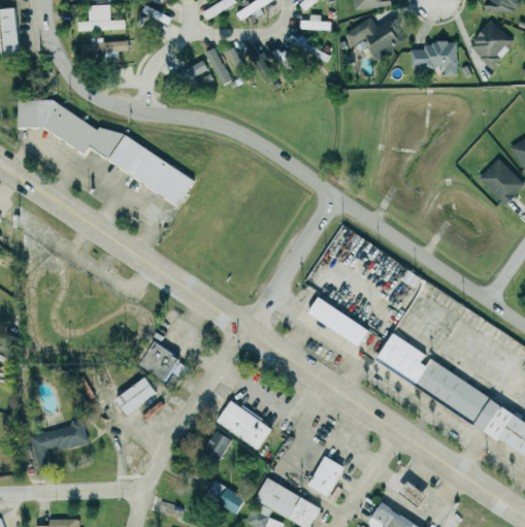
[(262,13),(259,8),(271,0),(253,0),(234,12),(242,26),(262,13)]
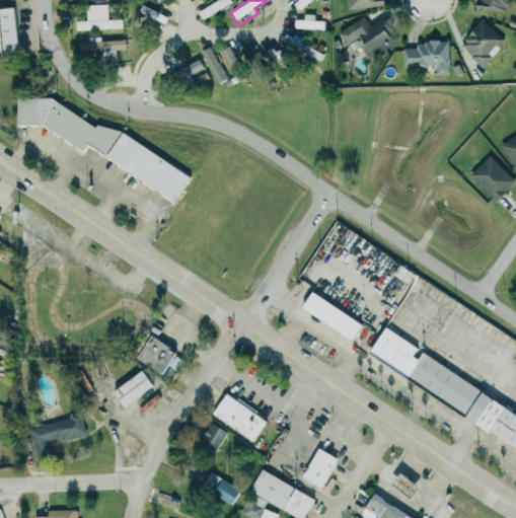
[(309,0),(293,0),(292,1),(300,9),(309,0)]
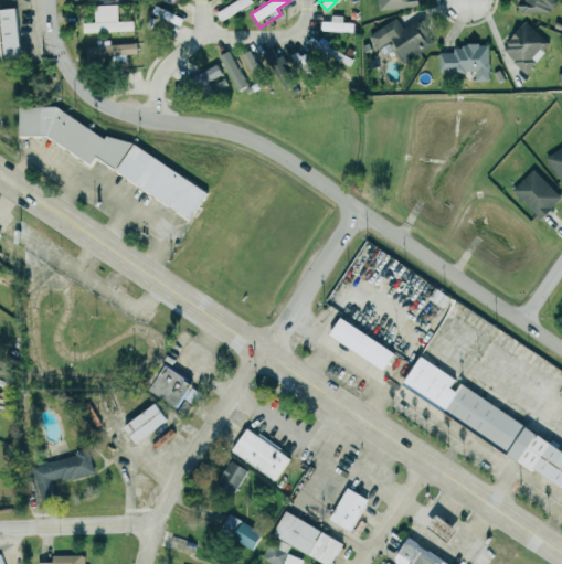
[(375,0),(378,11),(417,6),(416,0),(375,0)]
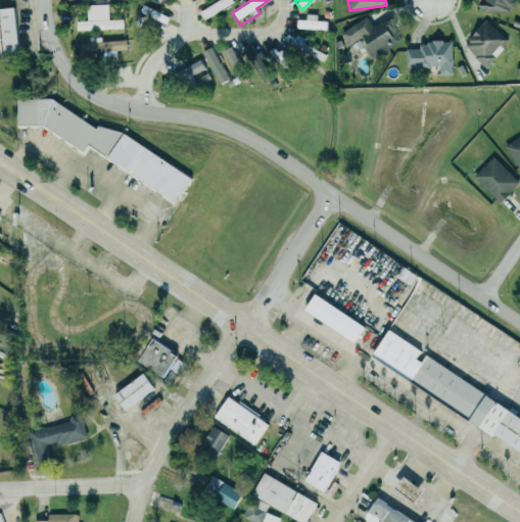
[(477,0),(478,12),(512,11),(511,0),(477,0)]
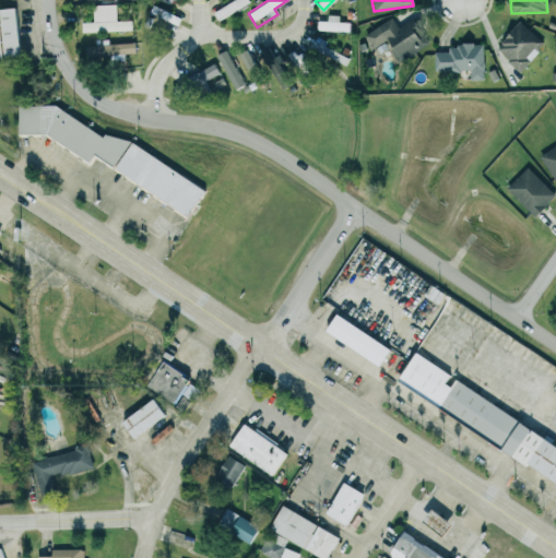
[(115,4),(92,6),(93,23),(82,23),(82,33),(131,31),(131,21),(115,22),(115,4)]
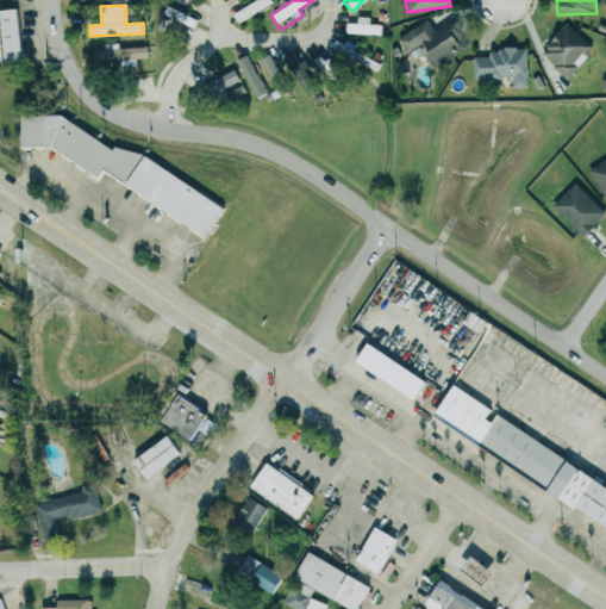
[(0,64),(24,62),(18,8),(0,10),(0,64)]
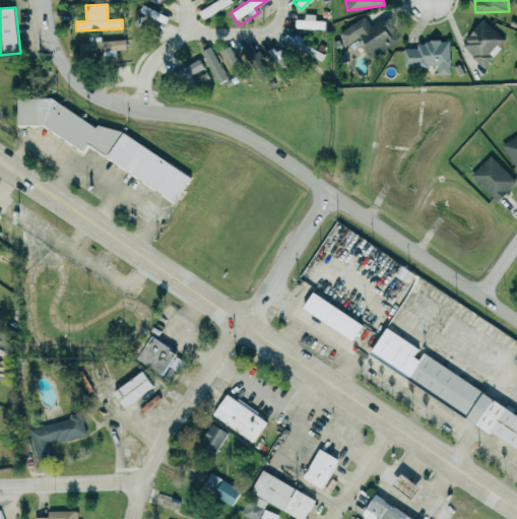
[(324,20),(314,20),(314,14),(303,14),(303,20),(294,19),(294,28),(324,29),(324,20)]
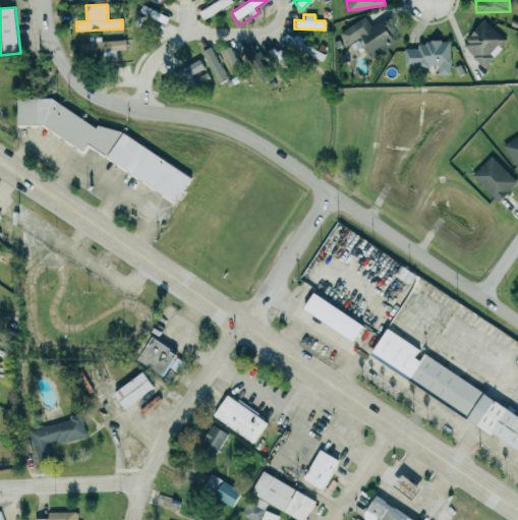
[(339,33),(351,51),(360,45),(370,59),(400,40),(384,16),(370,26),(363,16),(339,33)]
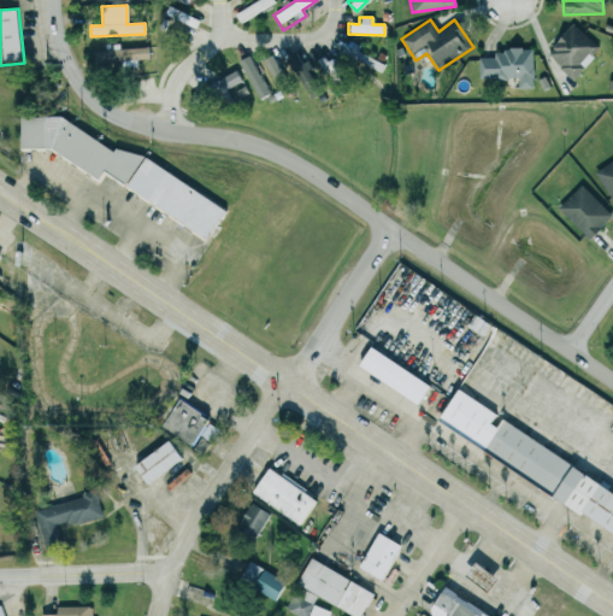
[(544,53),(572,78),(599,50),(571,24),(544,53)]
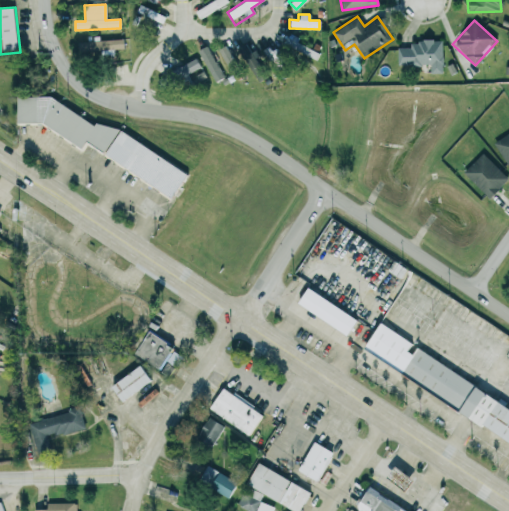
[(315,60),(318,53),(296,43),(298,37),(288,33),(282,47),(315,60)]
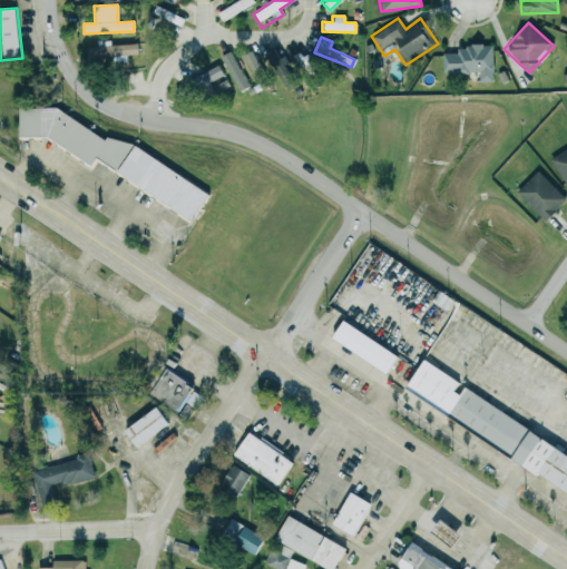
[(85,46),(85,65),(126,64),(126,56),(138,55),(137,45),(85,46)]
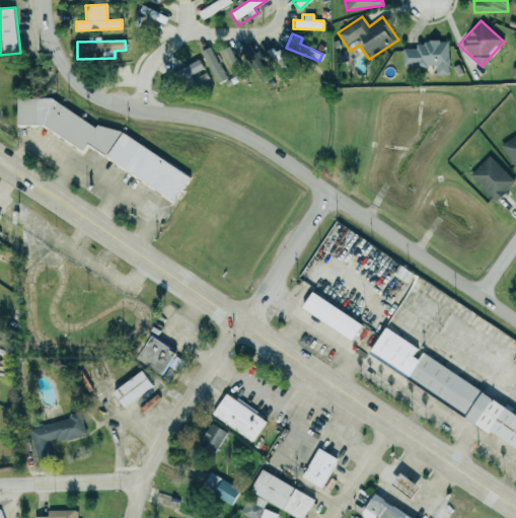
[(401,49),(402,68),(436,67),(436,74),(448,74),(447,42),(416,42),(416,49),(401,49)]
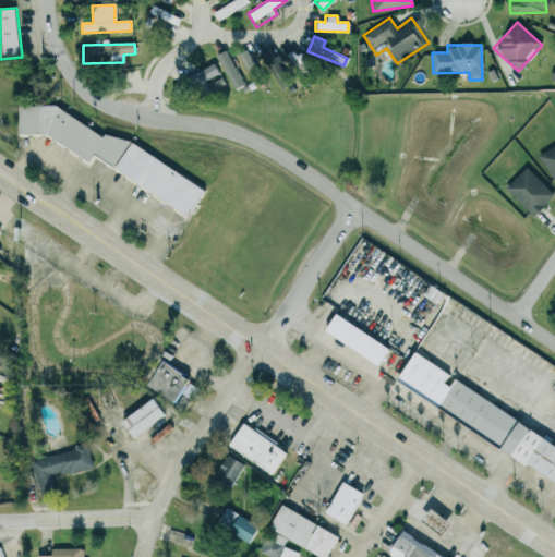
[(278,68),(267,47),(257,52),(268,73),(278,68)]
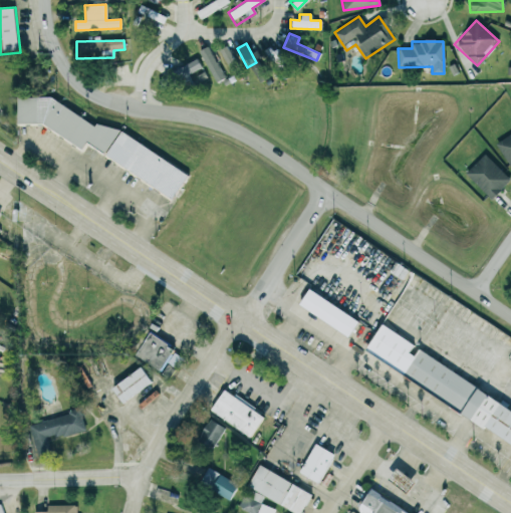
[(231,77),(241,72),(228,45),(218,49),(231,77)]
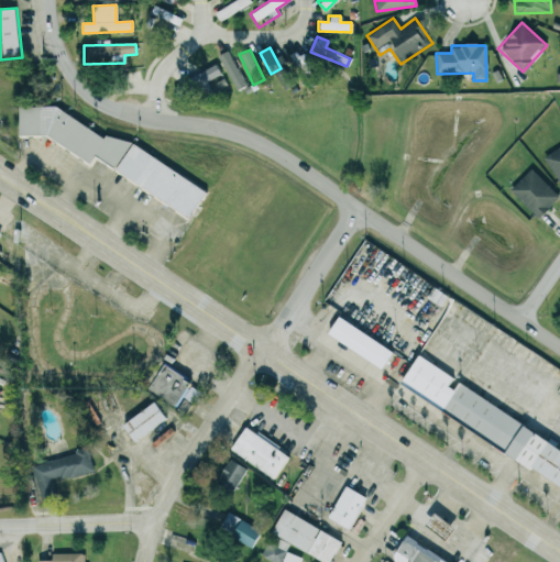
[(220,73),(213,63),(172,90),(178,100),(220,73)]
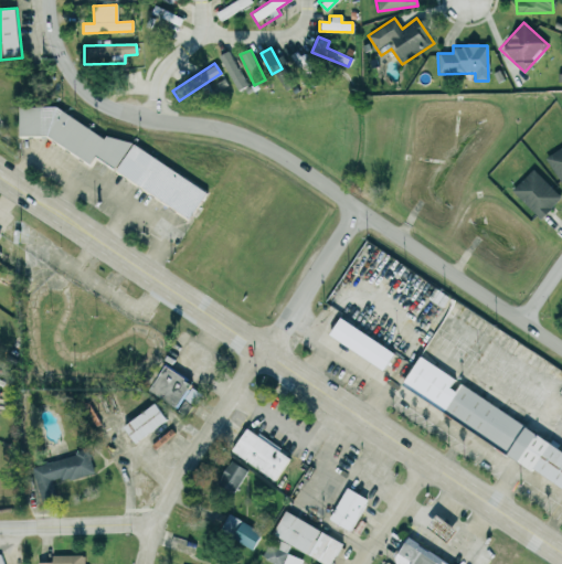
[(209,192),(123,138),(105,138),(54,107),(19,107),(20,137),(48,136),(92,163),(96,158),(191,219),(209,192)]
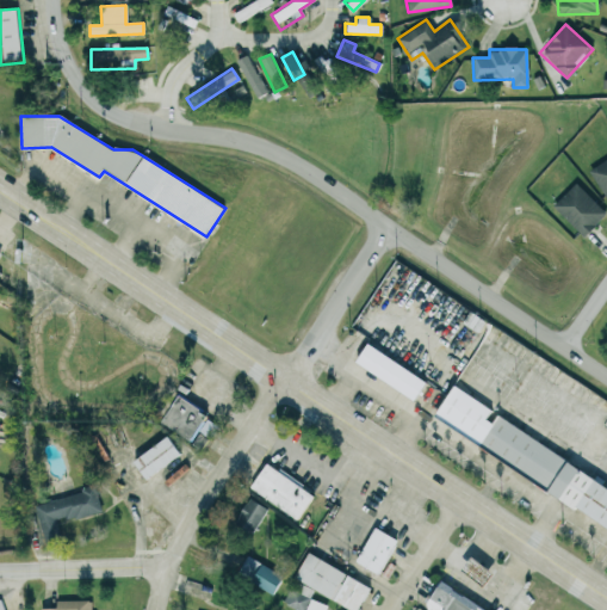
[(551,207),(583,236),(605,214),(574,184),(551,207)]
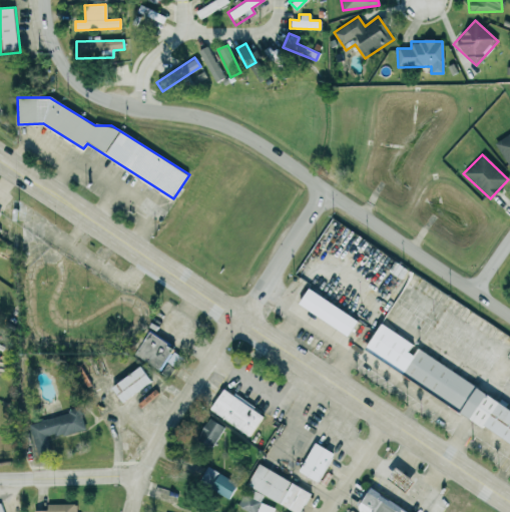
[(348,337),(359,322),(310,288),(300,304),(348,337)]
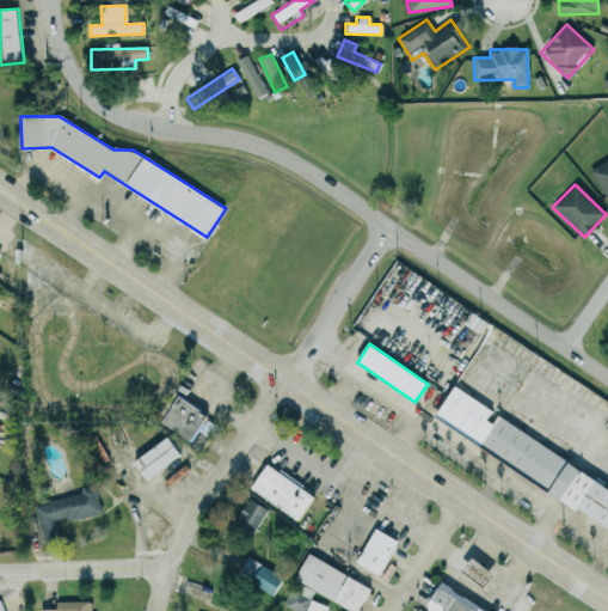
[(434,421),(607,527),(607,486),(453,390),(434,421)]
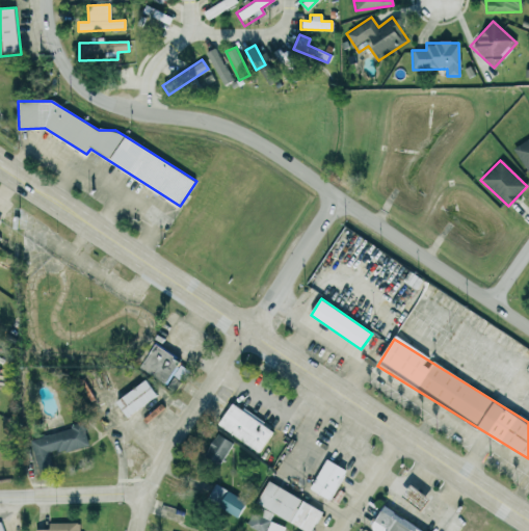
[(184,361),(154,345),(140,370),(167,385),(176,369),(179,370),(184,361)]
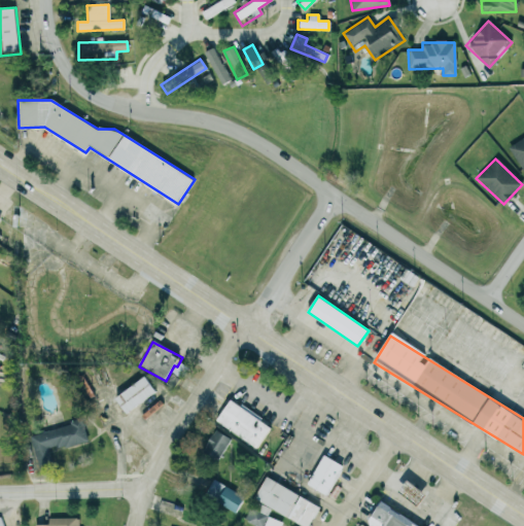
[(126,414),(156,393),(146,377),(114,397),(126,414)]
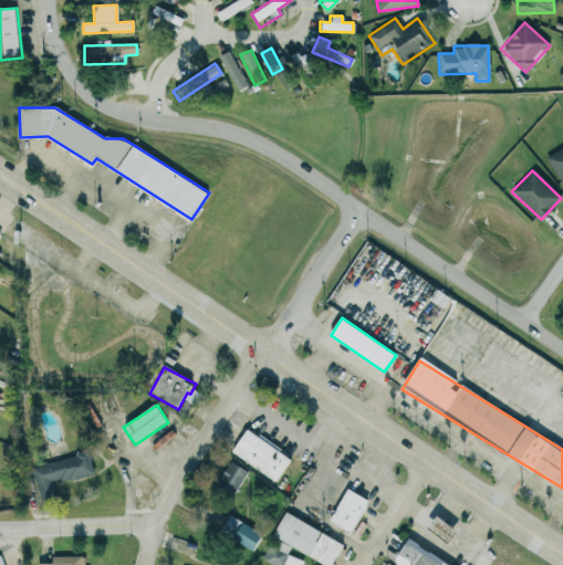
[(231,453),(278,481),(292,457),(246,429),(231,453)]
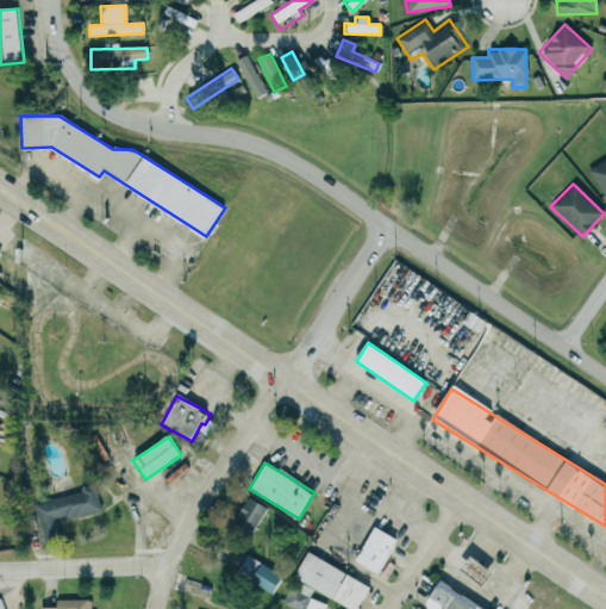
[(33,504),(44,540),(60,535),(56,523),(100,510),(93,488),(33,504)]
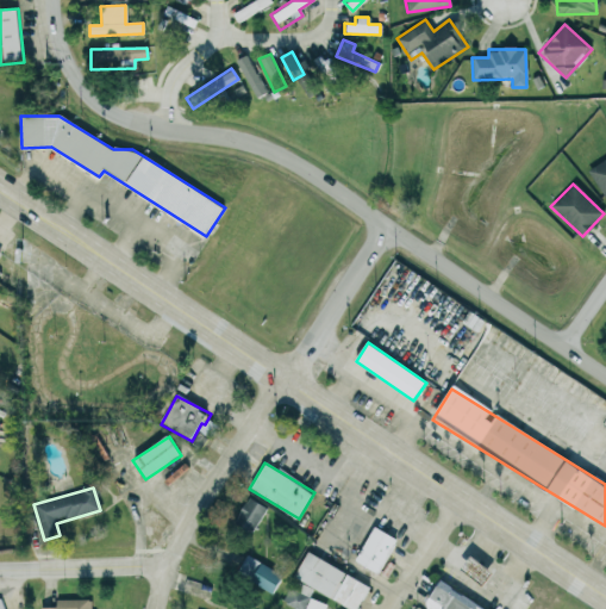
[(264,507),(244,498),(233,523),(254,533),(264,507)]
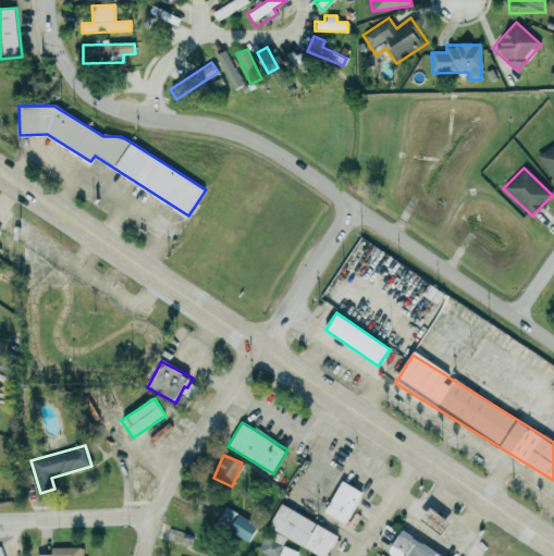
[(324,513),(346,524),(364,493),(342,481),(324,513)]
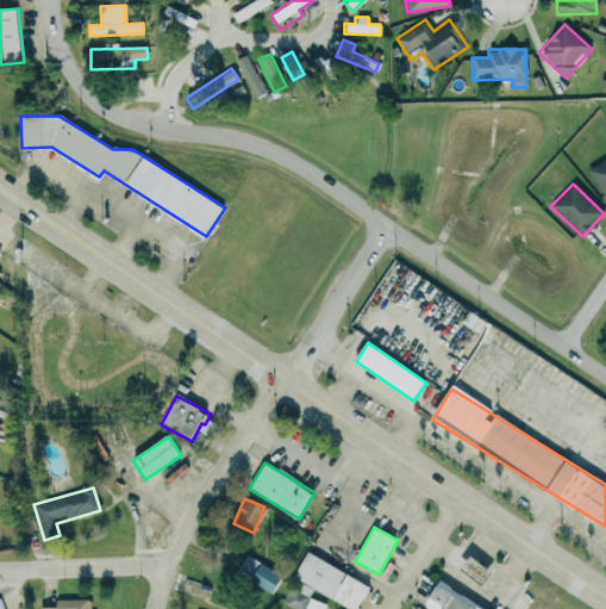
[(358,608),(370,586),(306,553),(293,579),(348,608),(358,608)]
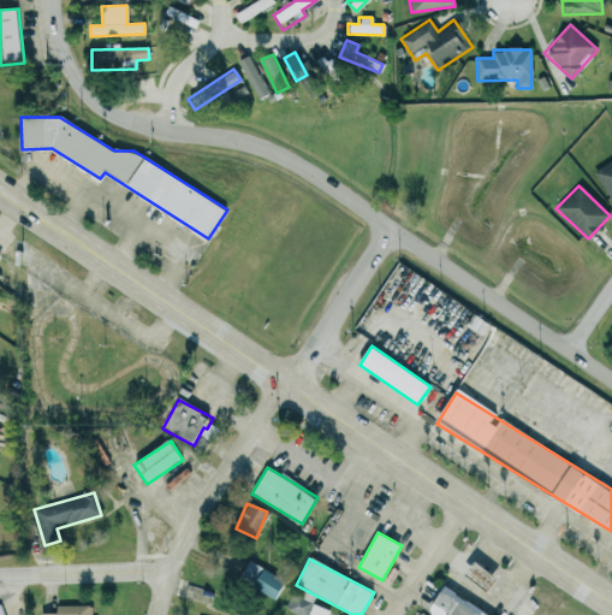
[(255,583),(251,589),(275,601),(285,581),(248,562),(241,575),(255,583)]
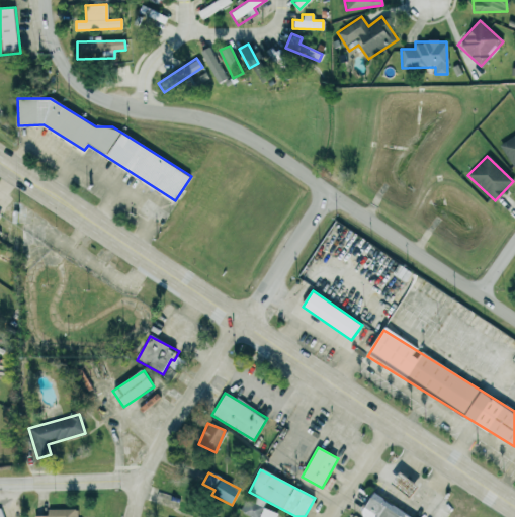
[(414,516),(372,498),(363,516),(414,516)]
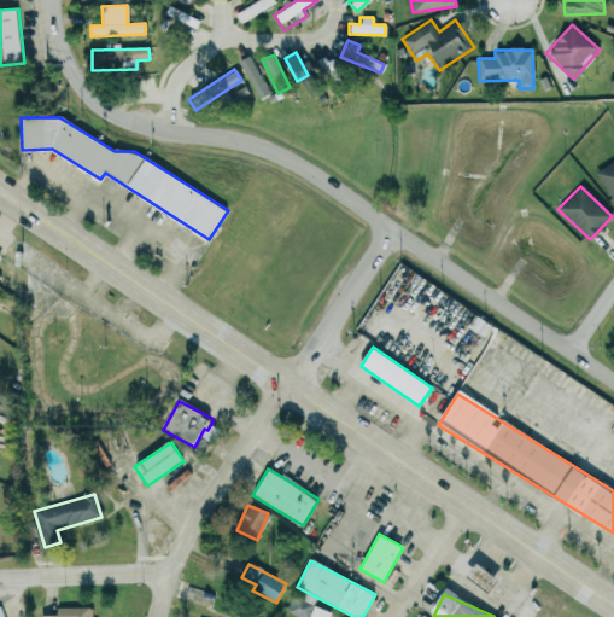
[(328,616),(329,613),(288,595),(282,610),(297,616),(328,616)]
